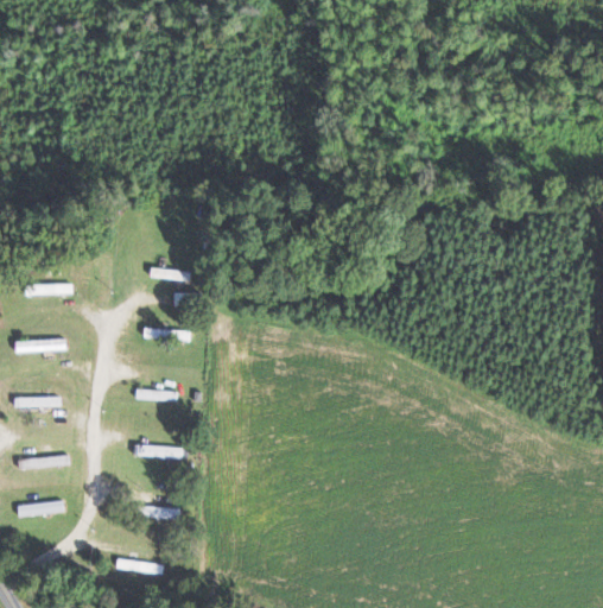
[(173,304),(201,305),(201,292),(173,291),(173,304)]
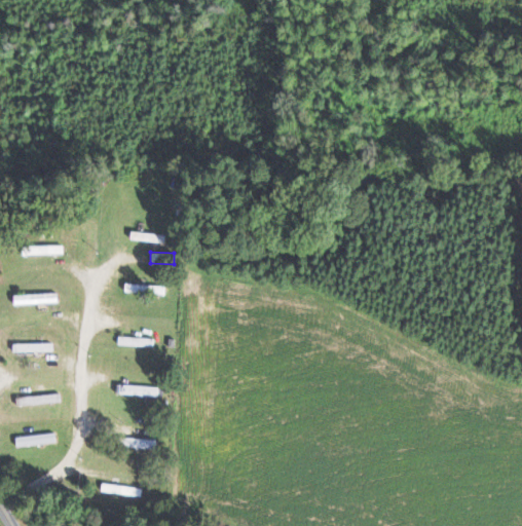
[(58,293),(11,295),(12,304),(58,302),(58,293)]
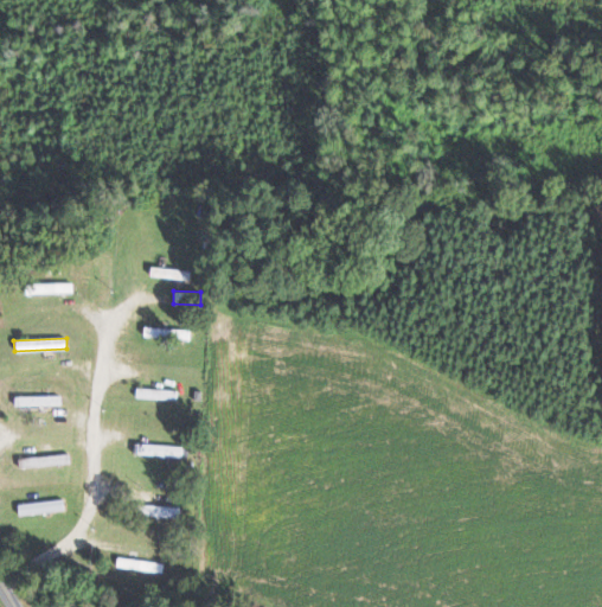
[(14,407),(61,406),(61,396),(14,396),(14,407)]
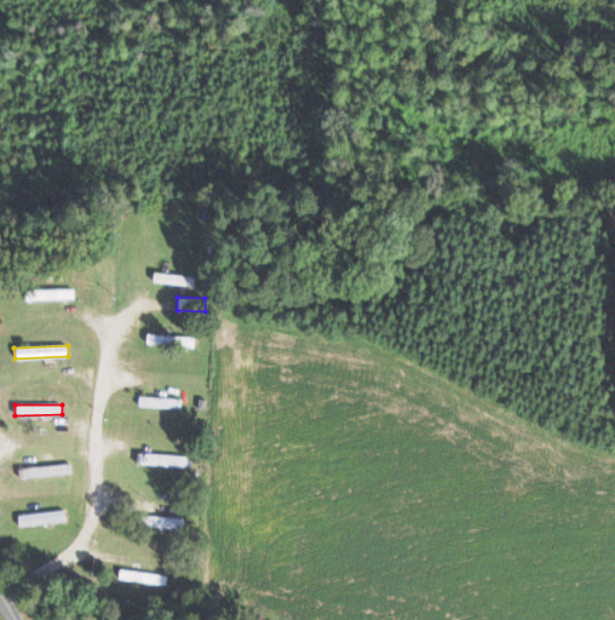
[(188,455),(137,453),(137,465),(187,468),(188,455)]
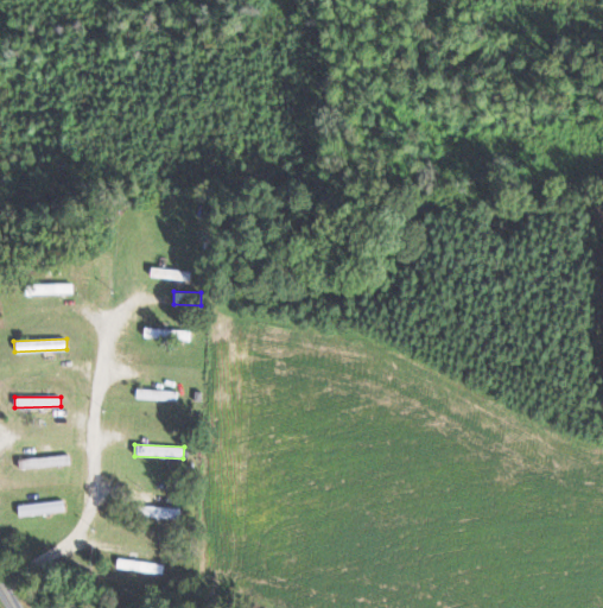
[(18,506),(19,517),(64,511),(62,499),(18,506)]
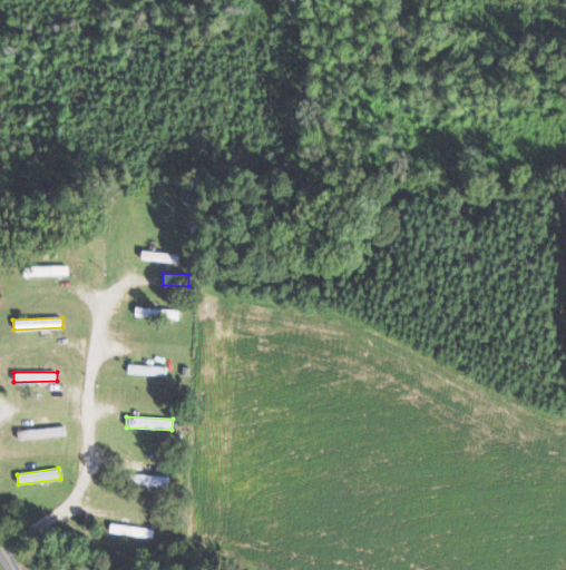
[(168,475),(134,474),(133,484),(168,487),(168,475)]
